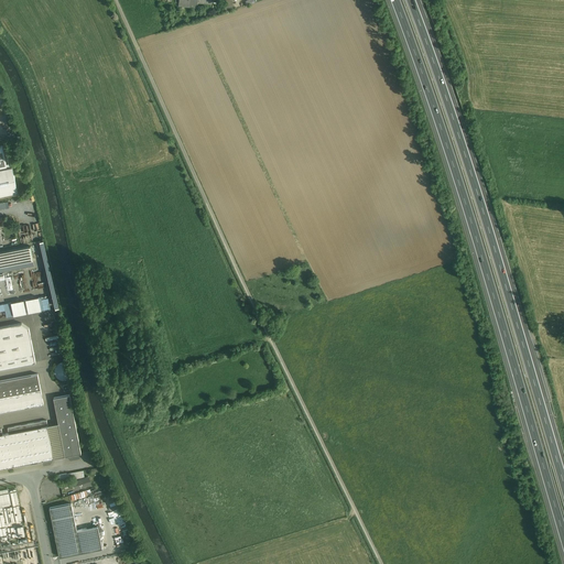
[(8,169),(0,170),(0,195),(18,192),(12,167),(8,169)]
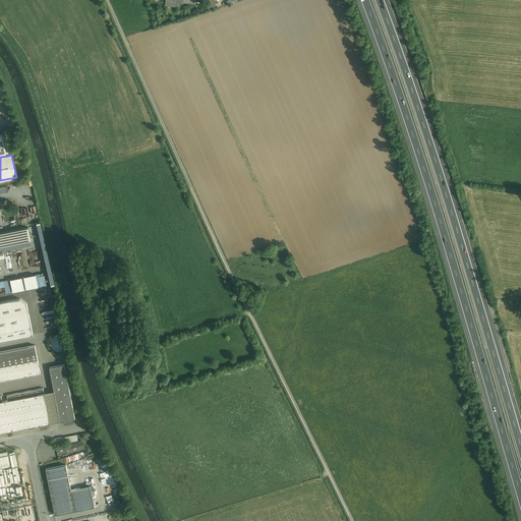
[(41,222),(38,223),(52,285),(56,284),(41,222)]
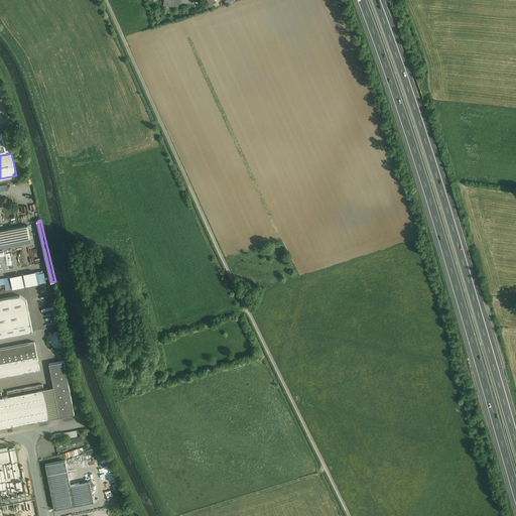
[(28,225),(0,230),(0,243),(30,237),(28,225)]
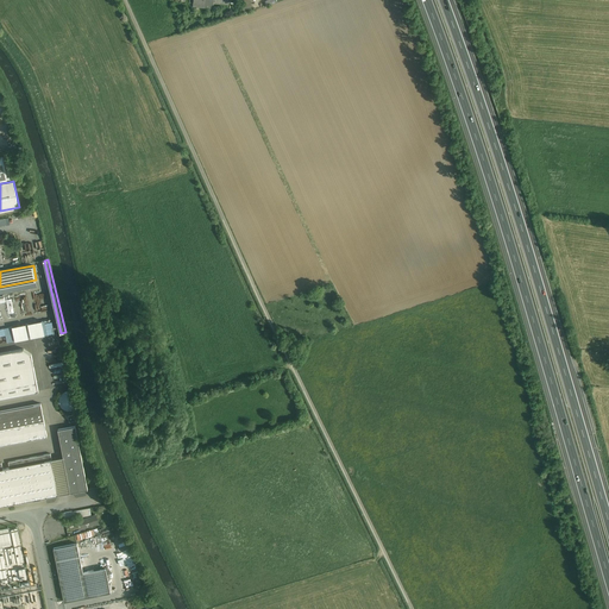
[(0,303),(7,302),(10,313),(14,313),(12,299),(6,300),(6,297),(0,297),(0,303)]
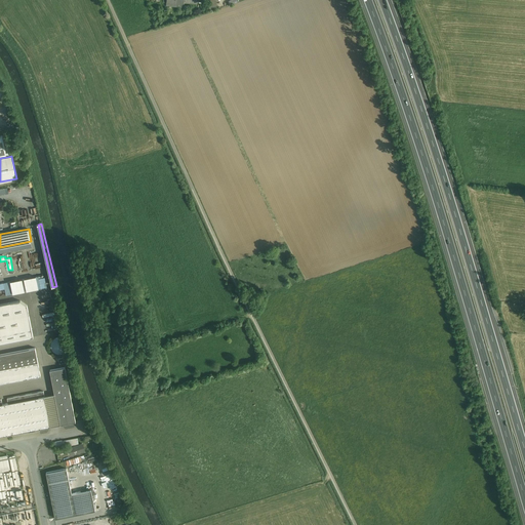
[(37,277),(25,279),(28,291),(39,289),(37,277)]
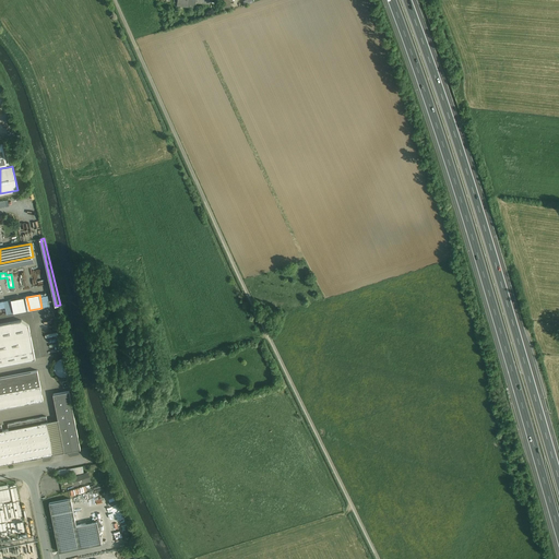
[(24,297),(12,300),(14,313),(27,310),(24,297)]
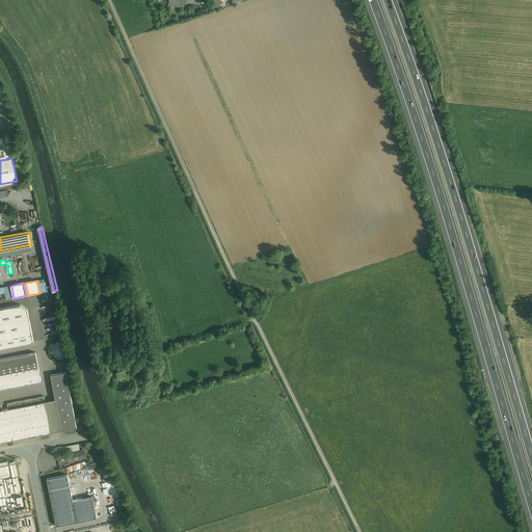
[(21,304),(0,309),(0,348),(33,342),(27,310),(21,304)]
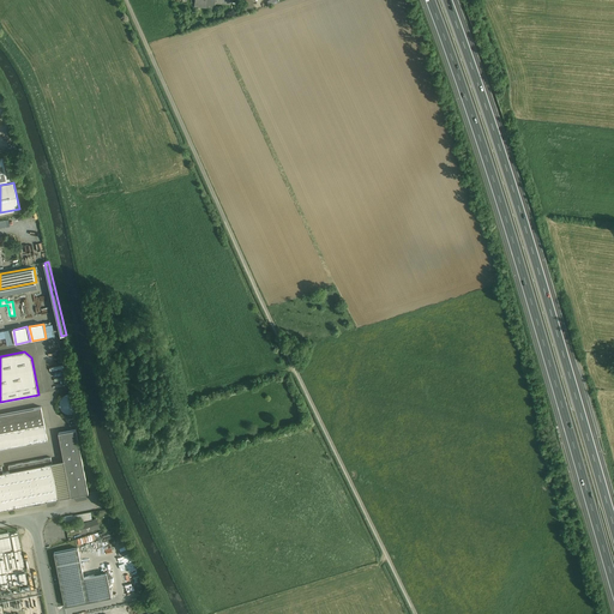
[(79,408),(79,404),(78,401),(77,397),(73,395),(70,395),(65,395),(62,397),(60,401),(59,404),(60,408),(62,411),(66,414),(70,414),(73,414),(77,411),(79,408)]
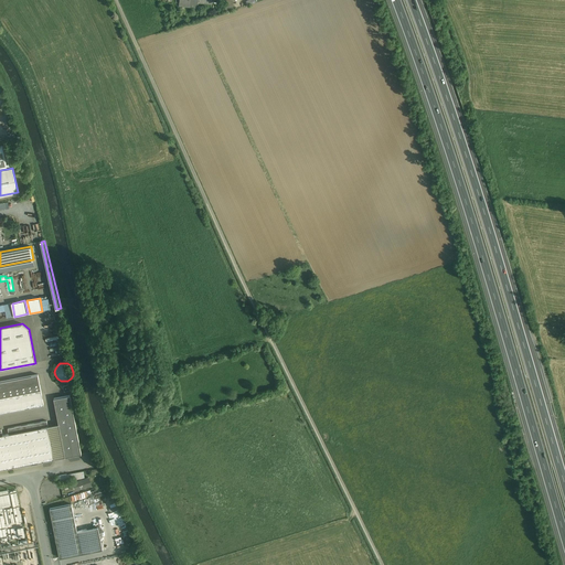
[(38,374),(0,381),(0,397),(41,390),(38,374)]
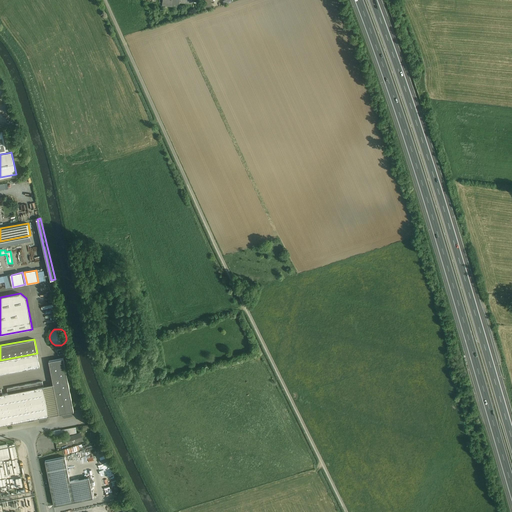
[(66,346),(61,347),(61,349),(57,349),(58,355),(67,353),(66,346)]
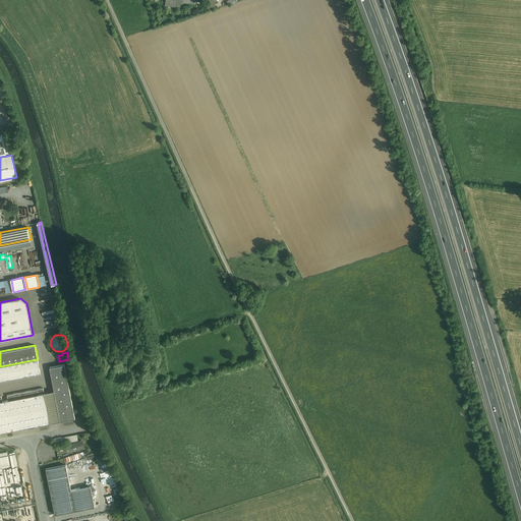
[(38,359),(0,366),(0,381),(41,373),(38,359)]
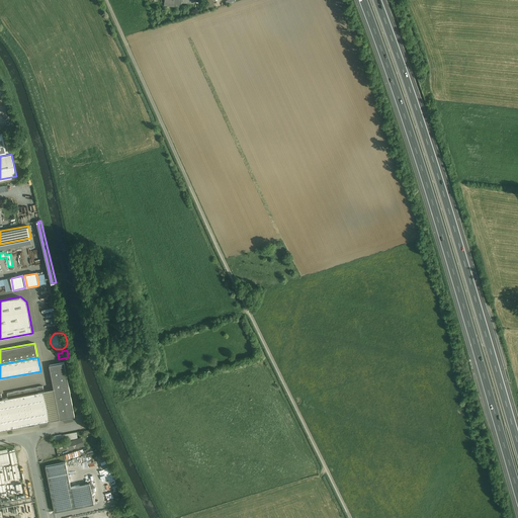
[(64,362),(50,365),(54,389),(44,391),(50,421),(75,416),(64,362)]
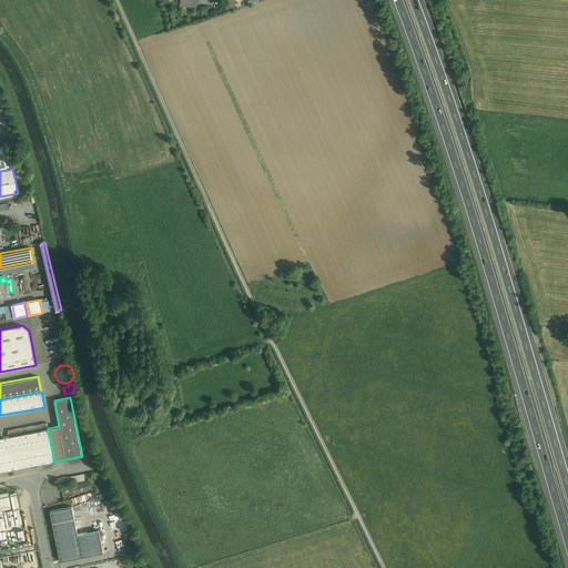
[(0,432),(0,472),(54,462),(48,428),(47,423),(8,430),(9,436),(2,437),(1,432),(0,432)]
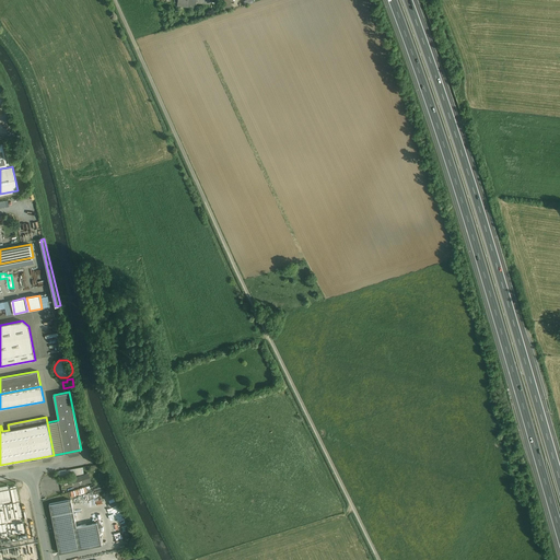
[(83,467),(67,470),(68,477),(84,474),(83,467)]
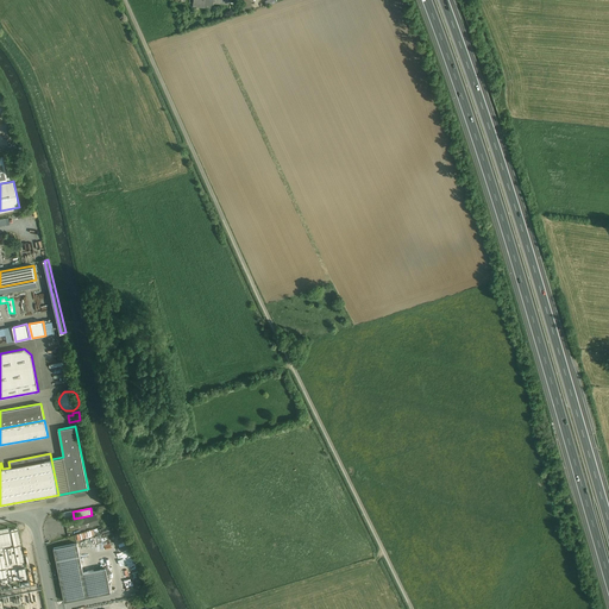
[(95,514),(77,520),(80,529),(99,523),(95,514)]
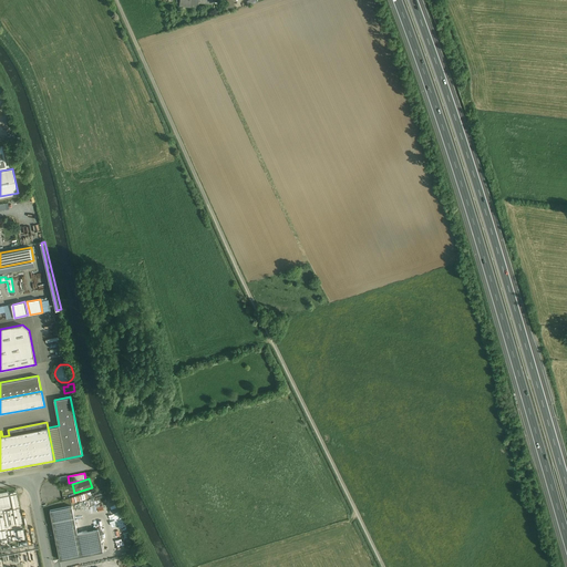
[(72,506),(50,511),(60,559),(82,555),(78,533),(72,506)]
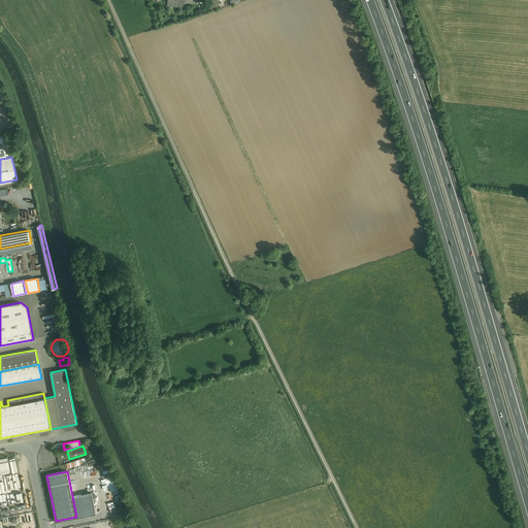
[(92,492),(72,496),(76,517),(96,514),(92,492)]
